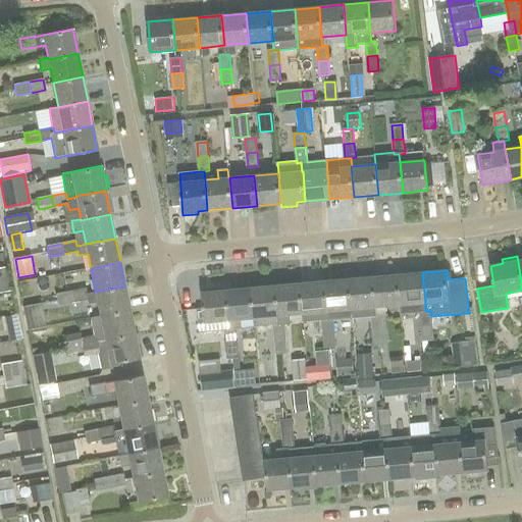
[(401,314),(420,312),(425,311),(425,303),(422,272),(398,274),(401,305),(400,305),(401,314)]
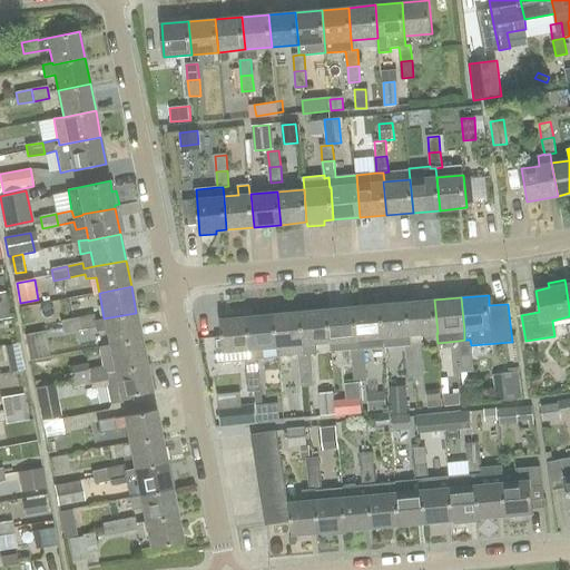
[(438,333),(434,300),(408,303),(411,335),(412,345),(416,344),(423,344),(422,334),(436,333),(438,333)]
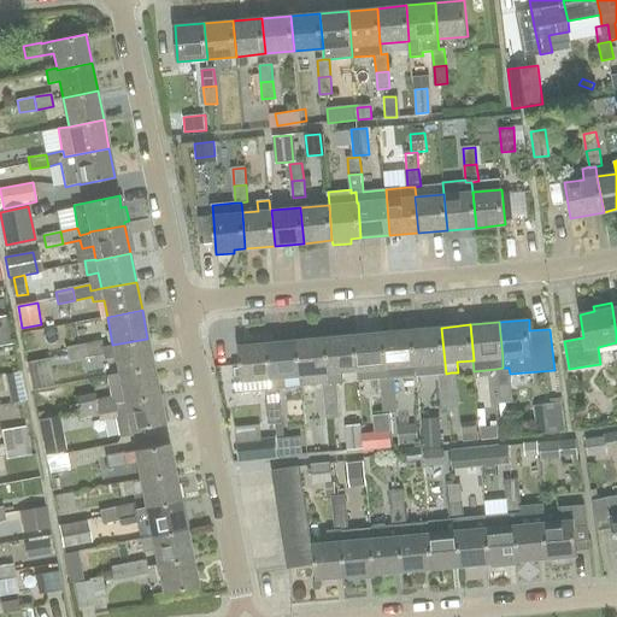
[(441,328),(412,330),(417,376),(439,374),(446,374),(445,363),(441,328)]
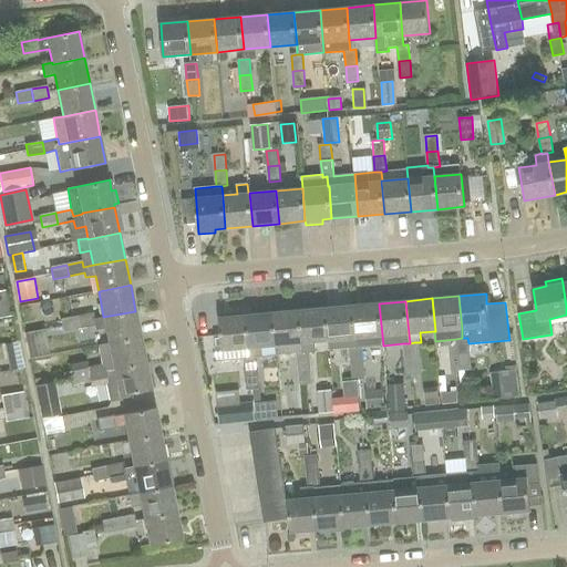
[(383,346),(379,303),(352,306),(357,348),(361,348),(383,346)]
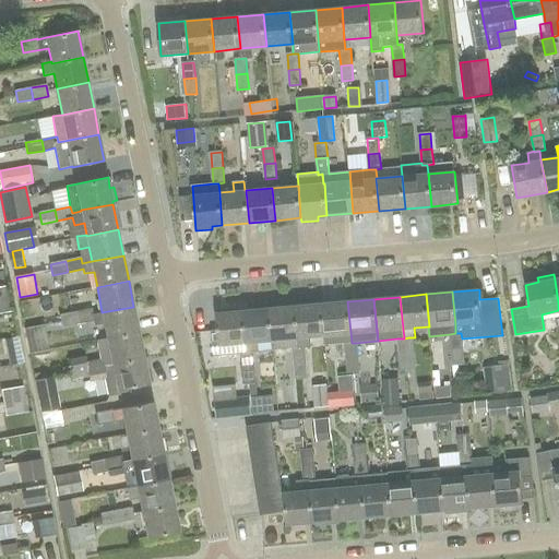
[(352,343),(347,301),(322,304),(324,336),(325,345),(345,344),(346,359),(358,358),(356,343),(352,343)]
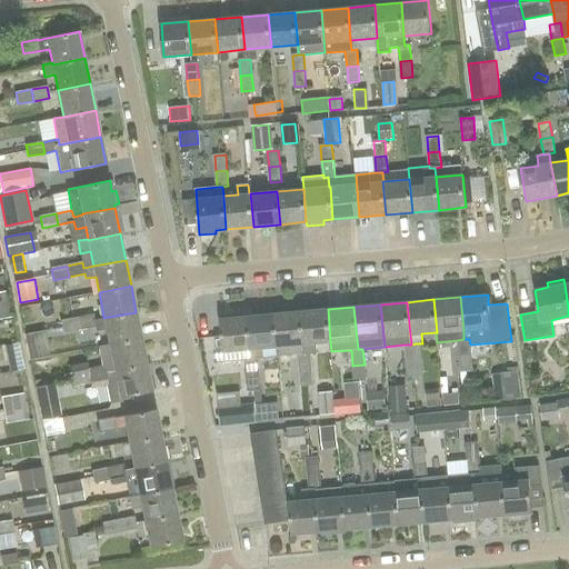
[(330,342),(328,309),(301,311),(303,345),(305,353),(310,353),(318,352),(317,343),(330,342)]
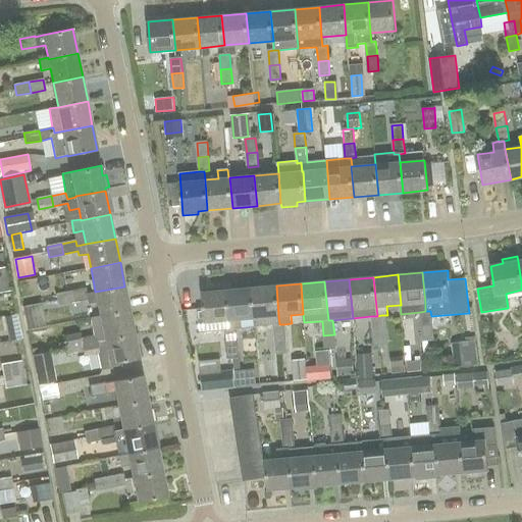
[(278,316),(276,285),(252,288),(254,318),(278,316)]
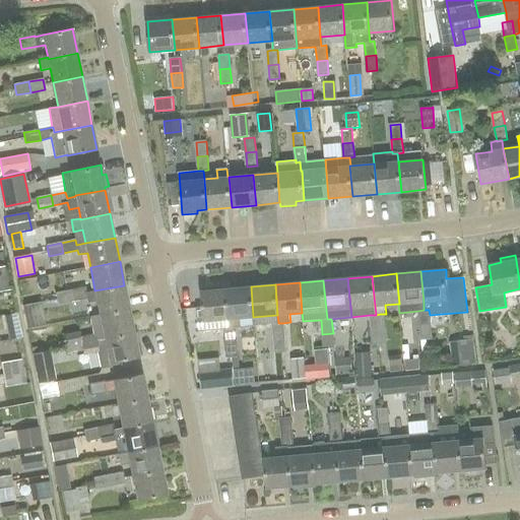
[(129,309),(124,285),(94,290),(85,293),(84,287),(71,290),(73,301),(87,298),(88,304),(98,302),(100,315),(129,309)]
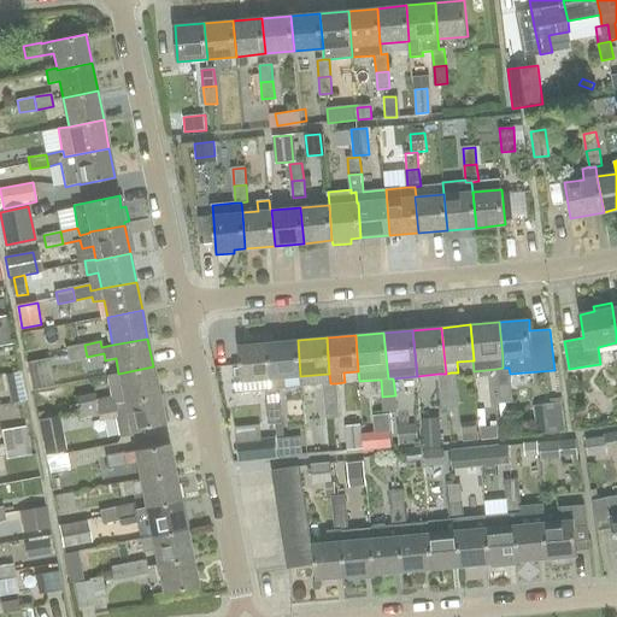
[(300,376),(298,340),(269,344),(272,389),(278,388),(286,388),(285,377),(300,376)]
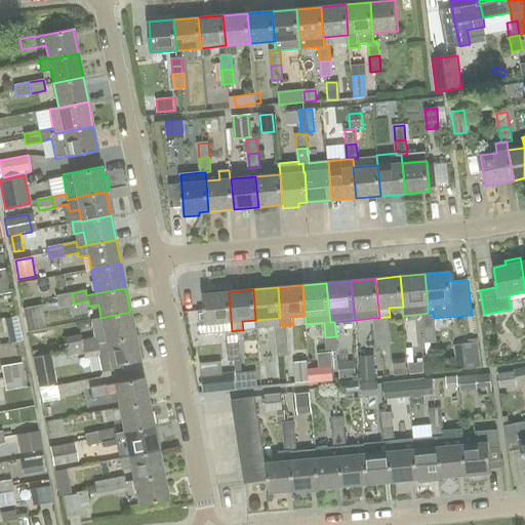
[(232,331),(229,292),(203,294),(206,323),(200,324),(201,334),(227,332),(228,346),(238,346),(237,330),(232,331)]
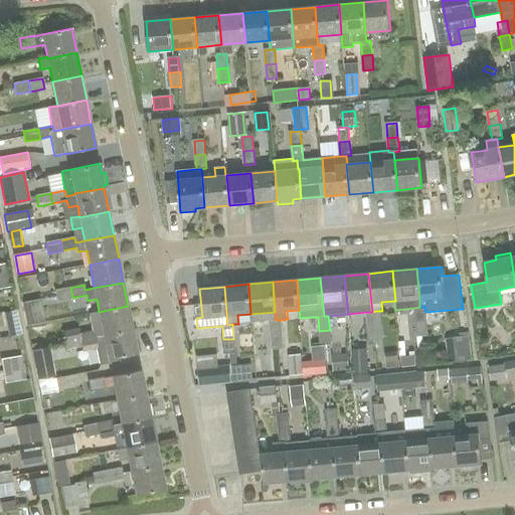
[(72,298),(70,288),(56,291),(58,301),(72,298)]
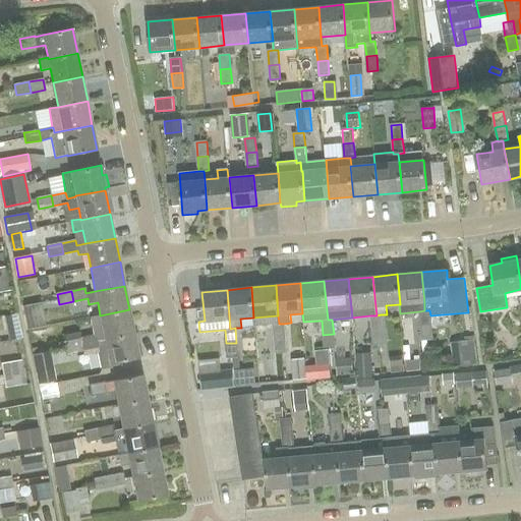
[(91,317),(95,336),(96,341),(105,339),(134,334),(129,309),(100,315),(91,317)]
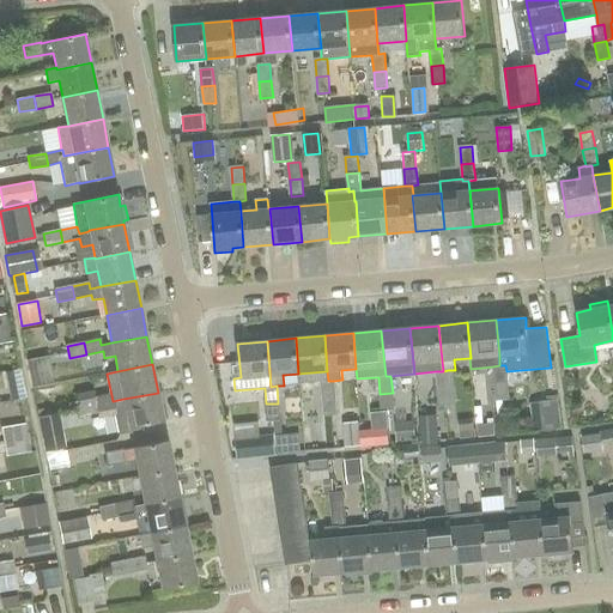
[(508,382),(507,371),(505,365),(499,365),(493,366),(495,383),(508,382)]
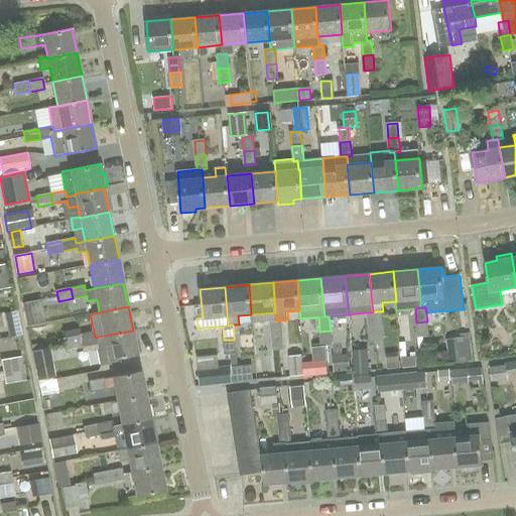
[(379,327),(377,311),(373,312),(367,312),(368,327),(379,327)]
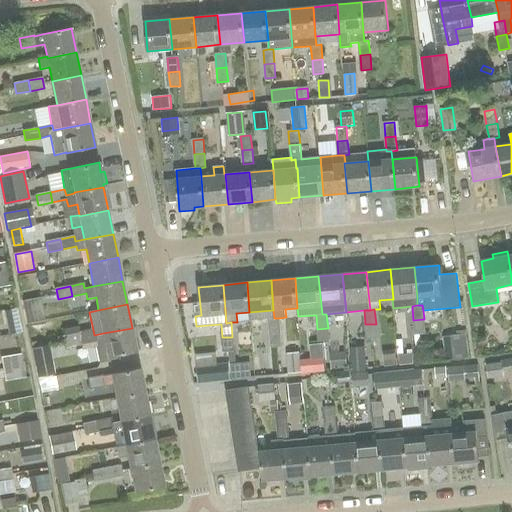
[(280,332),(279,318),(274,318),(268,319),(270,333),(280,332)]
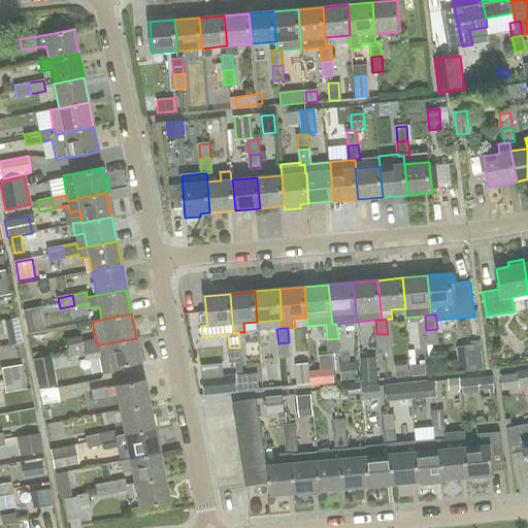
[(438,343),(437,329),(426,330),(428,344),(438,343)]
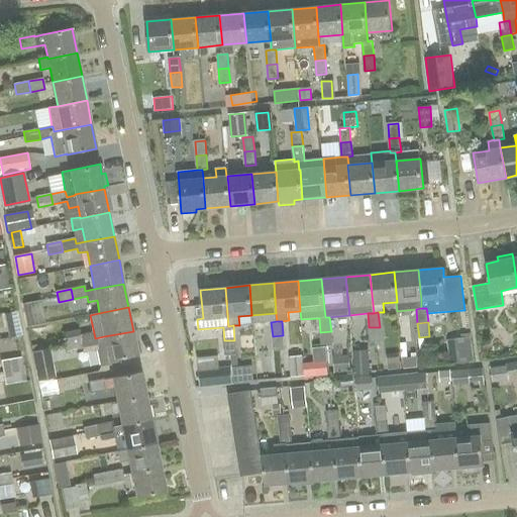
[(381,341),(380,327),(369,327),(371,342),(381,341)]
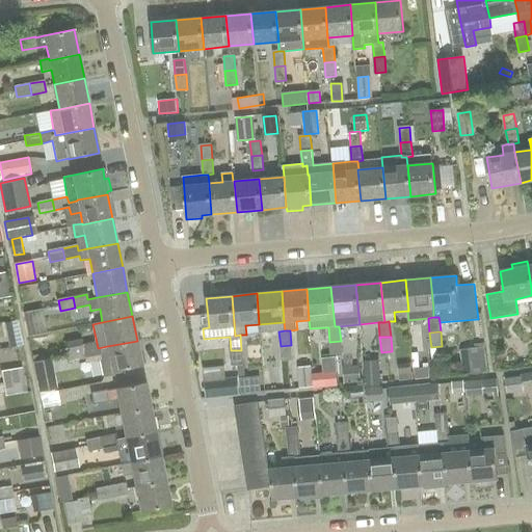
[(67,341),(68,349),(82,346),(81,339),(67,341)]
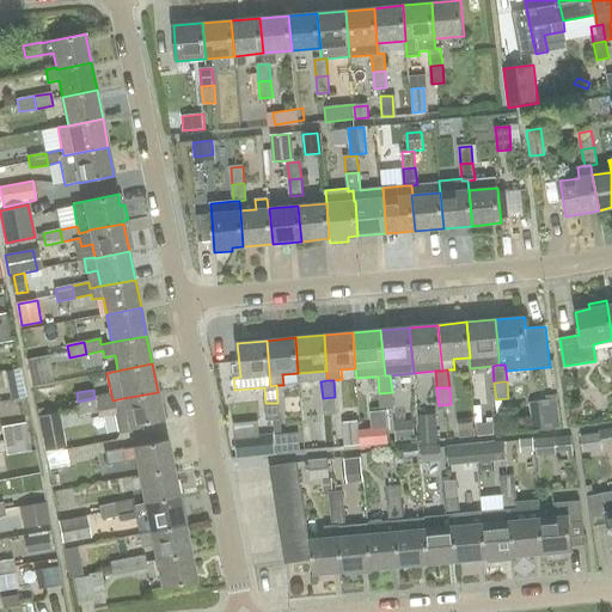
[(164,421),(158,392),(112,401),(111,395),(95,398),(97,410),(99,420),(116,416),(120,434),(130,432),(130,427),(164,421)]
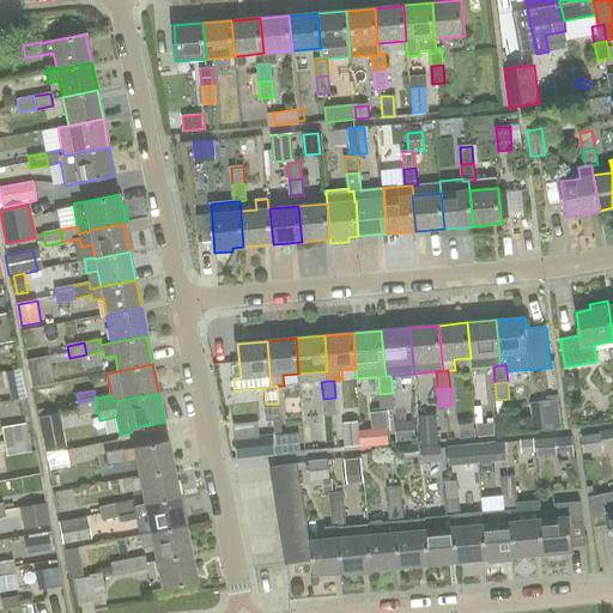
[(394,410),(393,393),(380,394),(382,411),(394,410)]
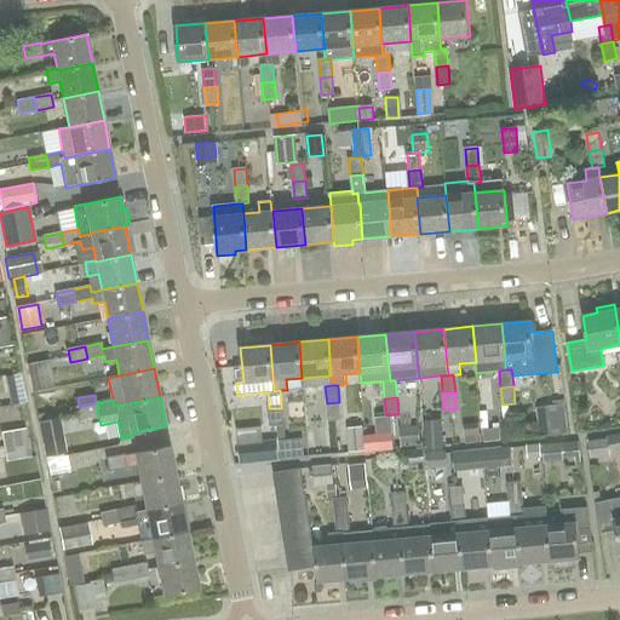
[(340,419),(339,402),(327,403),(328,420),(340,419)]
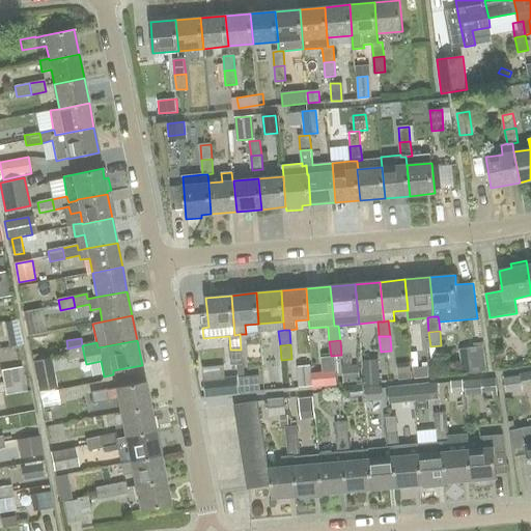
[(84,356),(82,345),(67,348),(70,359),(84,356)]
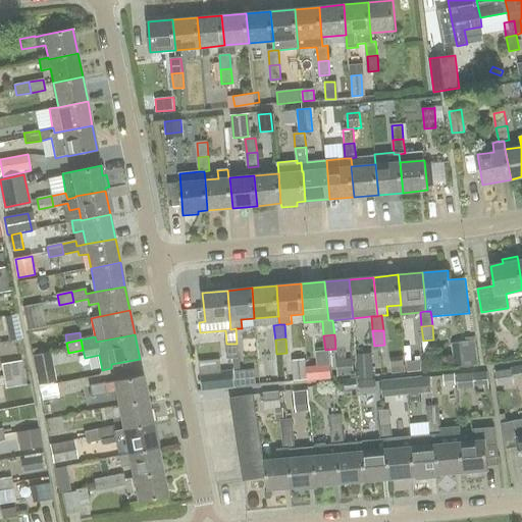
[(475,343),(451,346),(454,369),(456,369),(478,367),(475,343)]
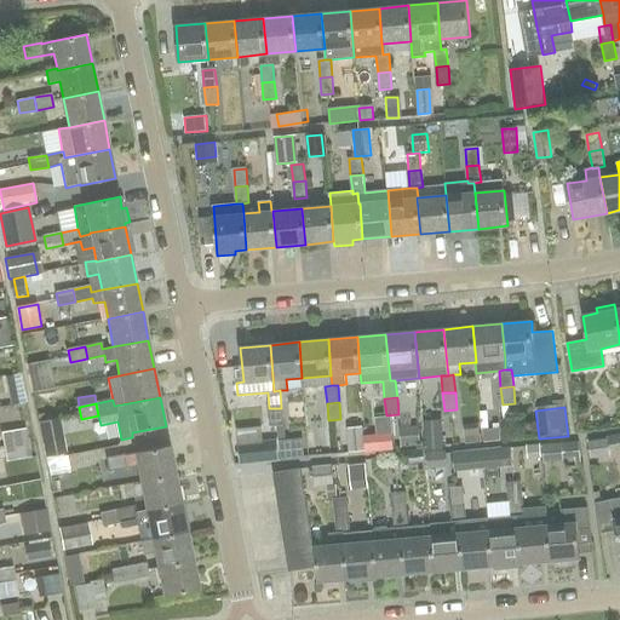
[(283,425),(281,408),(269,408),(271,426),(277,425),(283,425)]
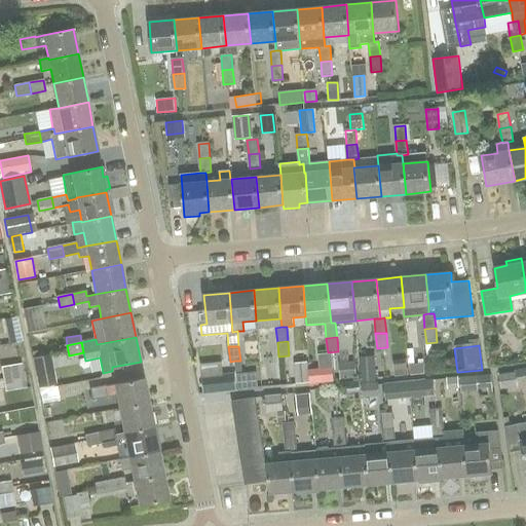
[(407,367),(406,359),(393,360),(396,376),(409,375),(408,367),(407,367)]
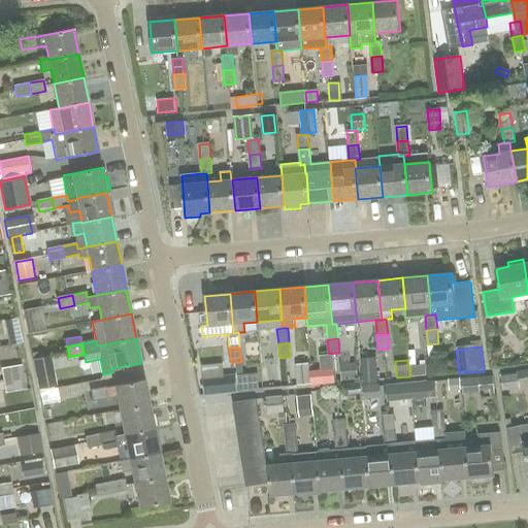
[(311,384),(309,363),(295,364),(297,386),(311,384)]
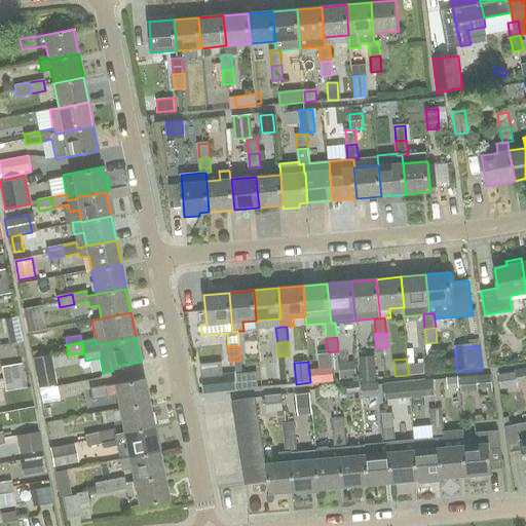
[(341,376),(358,376),(358,363),(341,364),(341,376)]
